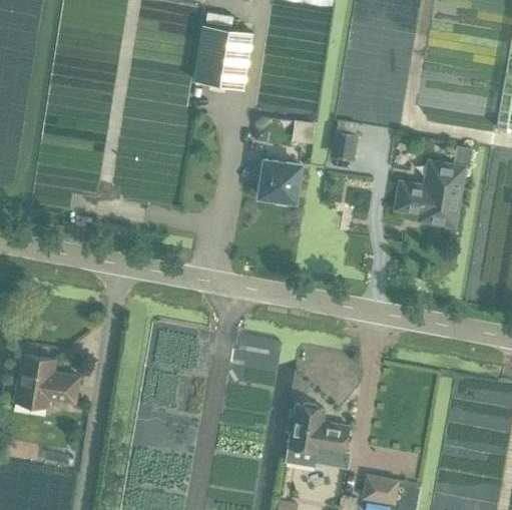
[(287,0),(333,9),(334,0),(287,0)]
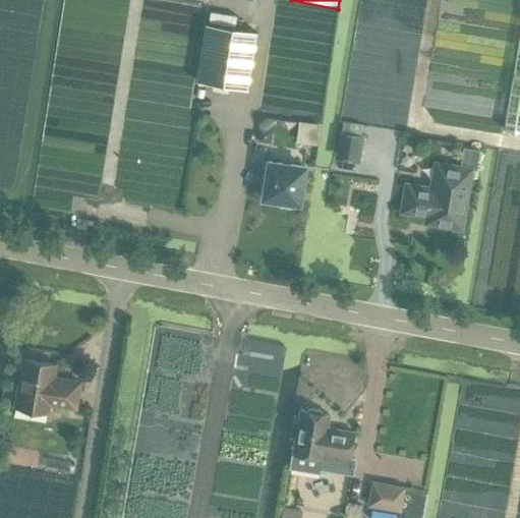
[(197,83),(248,92),(257,35),(207,26),(197,83)]
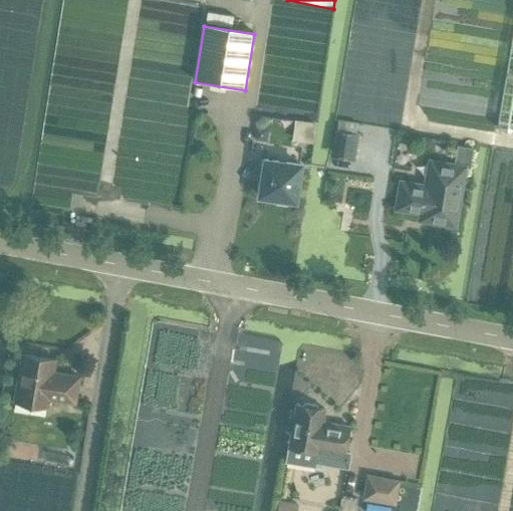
[(257,132),(255,143),(266,144),(268,133),(257,132)]
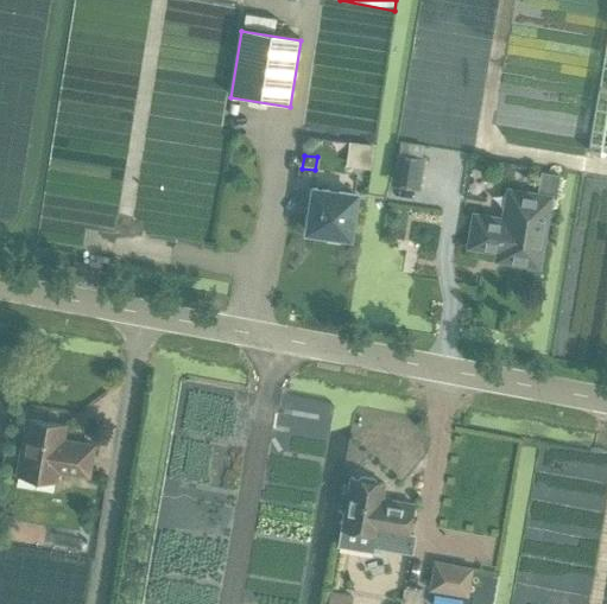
[(421,194),(425,163),(398,158),(392,189),(421,194)]
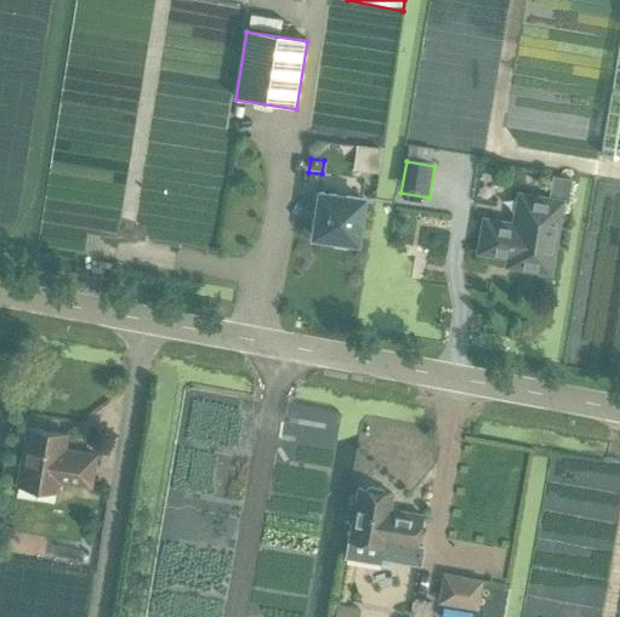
[(350,244),(357,245),(364,203),(320,195),(314,239),(335,241),(334,247),(350,250),(350,244)]
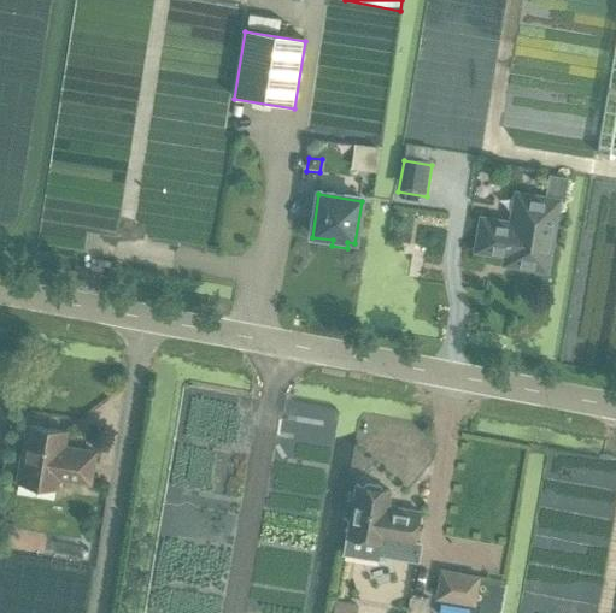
[(475,242),(479,242),(476,253),(521,260),(520,269),(546,273),(558,204),(514,196),(509,227),(481,222),(480,233),(477,231),(475,242)]
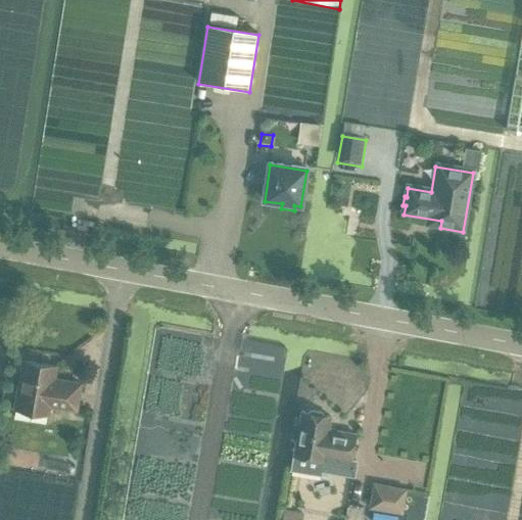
[(54,382),(56,369),(24,364),(15,411),(48,417),(50,408),(77,413),(81,386),(54,382)]
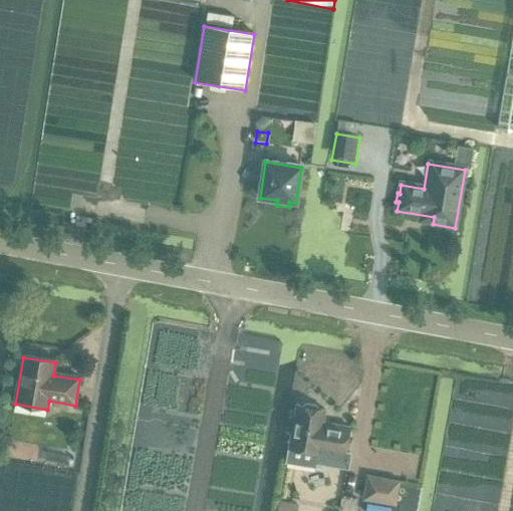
[(296,406),(286,464),(315,469),(318,451),(345,455),(349,429),(328,425),(328,427),(322,426),(325,411),(318,410),(316,407),(305,406),(303,408),(296,406)]
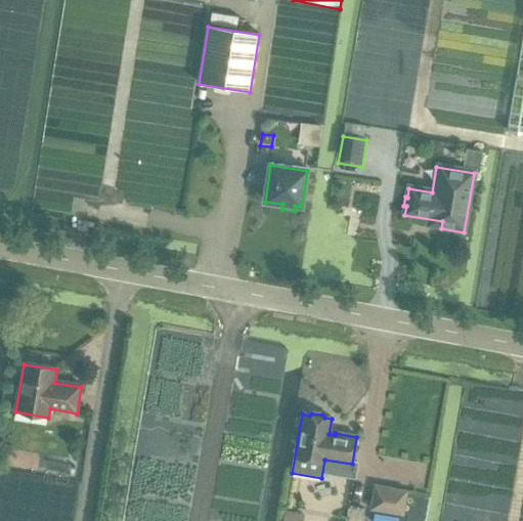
[(407,492),(375,487),(371,512),(403,517),(407,492)]
